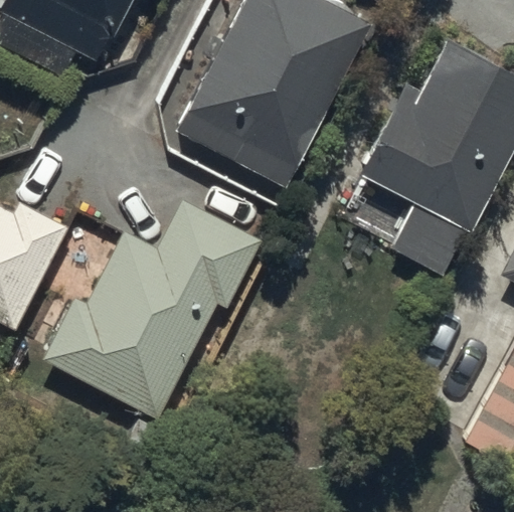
[(3,0),(0,5),(0,46),(66,81),(80,54),(98,63),(130,0),(3,0)]
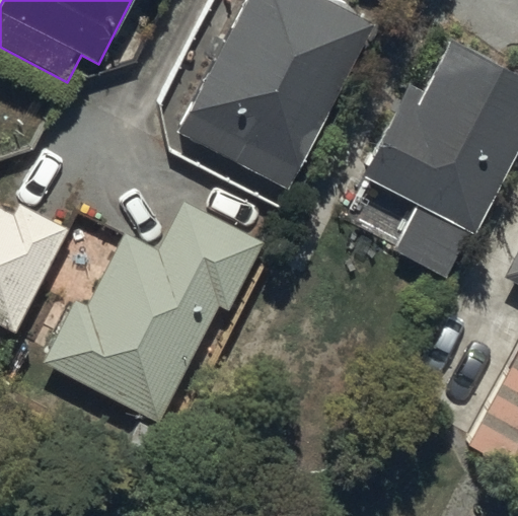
[(376,24),(328,0),(243,0),(173,136),(287,195),(376,24)]
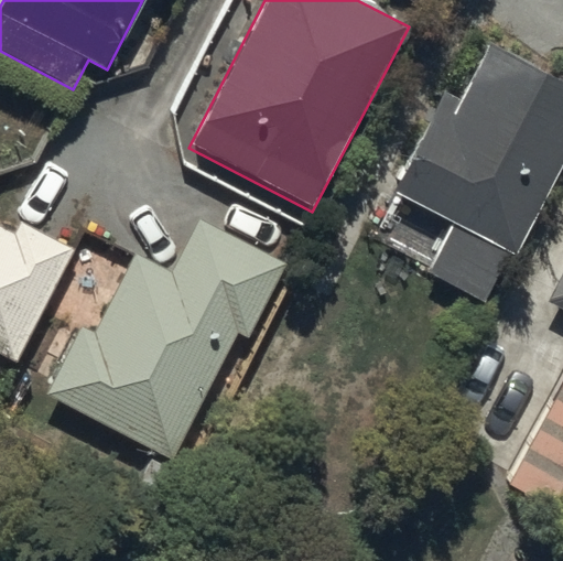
[(491,313),(562,176),(562,81),(477,36),(391,201),(453,233),(428,280),(491,313)]
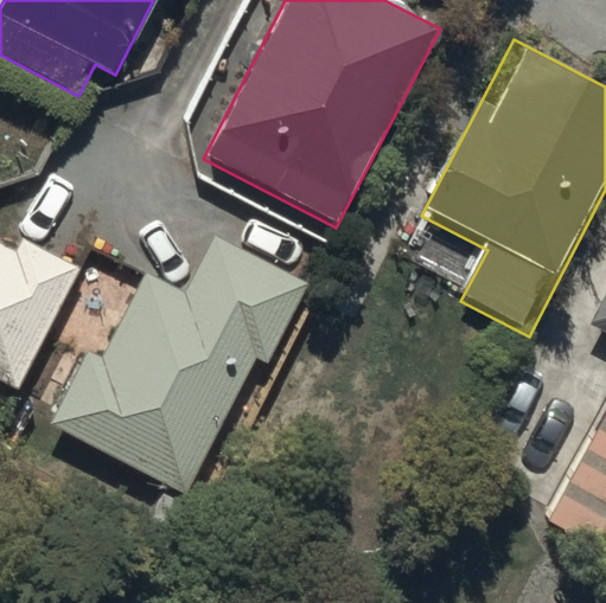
[(0,380),(16,389),(81,264),(20,232),(11,251),(0,245),(0,380)]
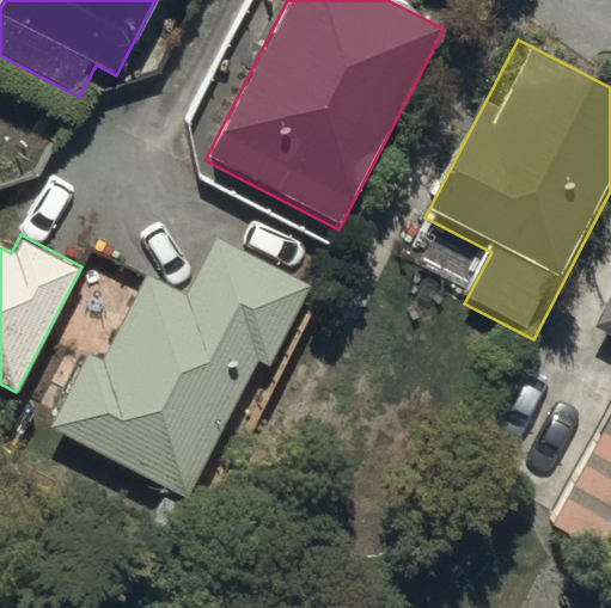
[(312,287),(306,284),(220,239),(189,298),(147,276),(103,360),(85,351),(47,425),(187,498),(260,360),(270,366),(312,287)]
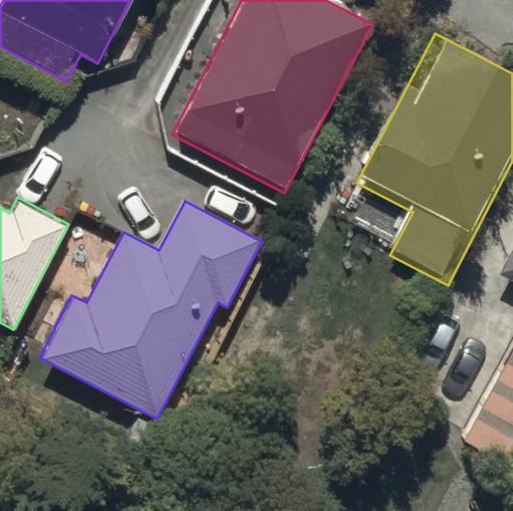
[(512,219),(497,251),(512,259),(512,219)]
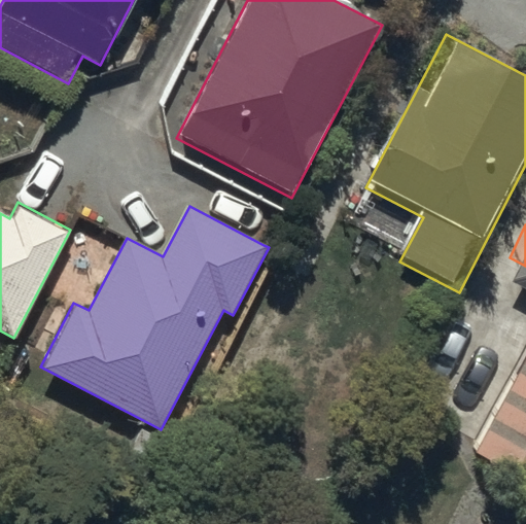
[(525,328),(472,432),(525,459),(525,328)]
